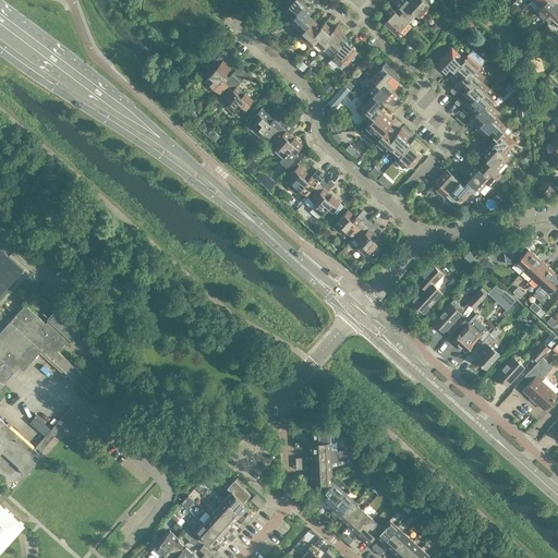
[(284,0),(289,4),(284,9),(293,16),(304,3),(300,0),(284,0)]
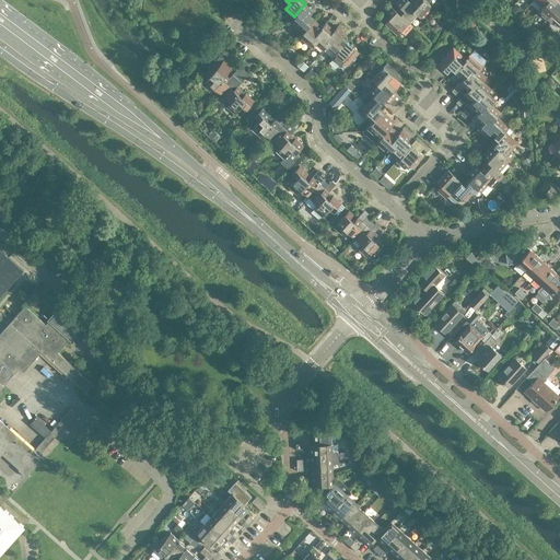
[(400,7),(396,11),(409,22),(417,13),(412,10),(416,6),(409,0),(398,0),(396,2),(400,7)]
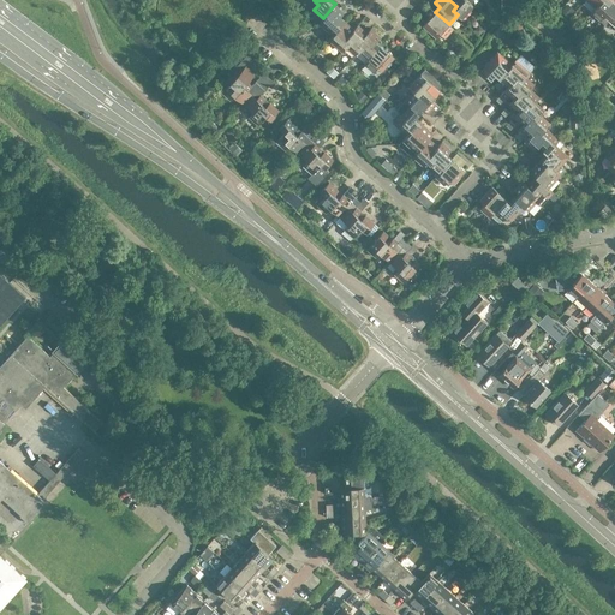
[(473,5),(470,1),(467,0),(449,0),(457,6),(453,11),(458,15),(461,19),(473,5)]
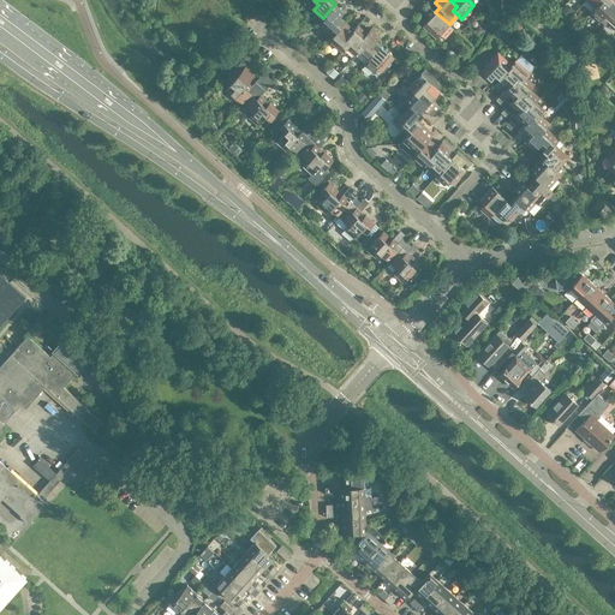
[(609,19),(614,12),(614,0),(610,0),(608,3),(604,0),(602,0),(596,7),(591,12),(604,24),(609,19)]
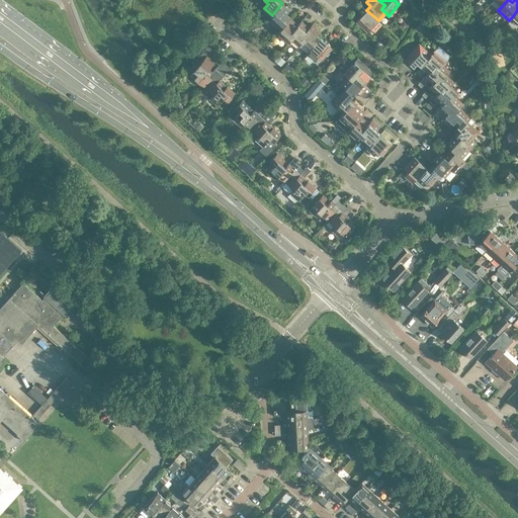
[(282,3),(272,15),(268,18),(280,29),(290,17),(286,14),(290,10),(282,3)]
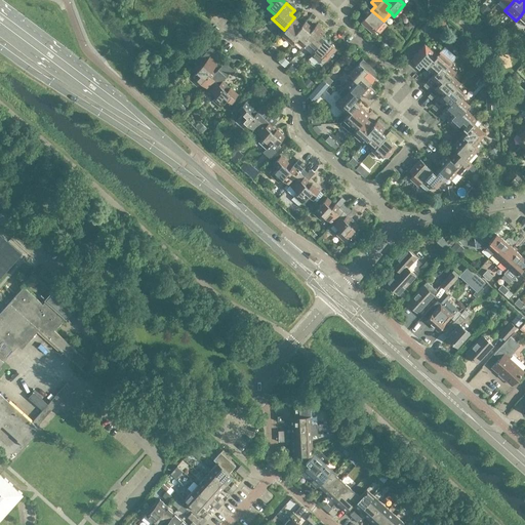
[(387,24),(384,21),(371,10),(367,6),(363,11),(367,14),(361,22),(372,32),(376,28),(380,32),(387,24)]
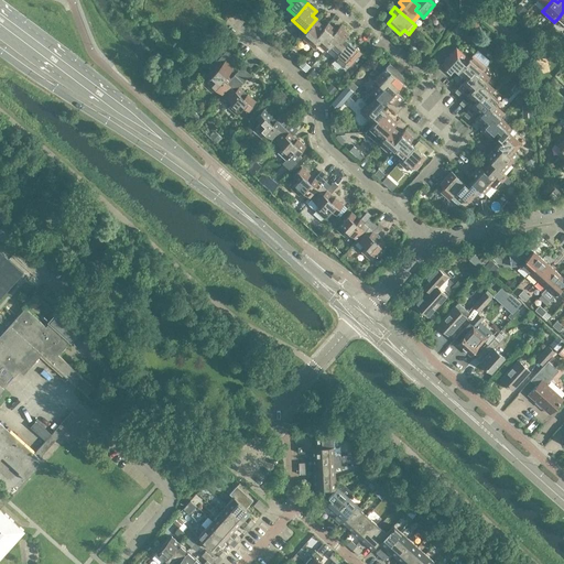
[(316,19),(305,32),(301,35),(314,47),(317,43),(322,39),(317,35),(324,26),(316,19)]
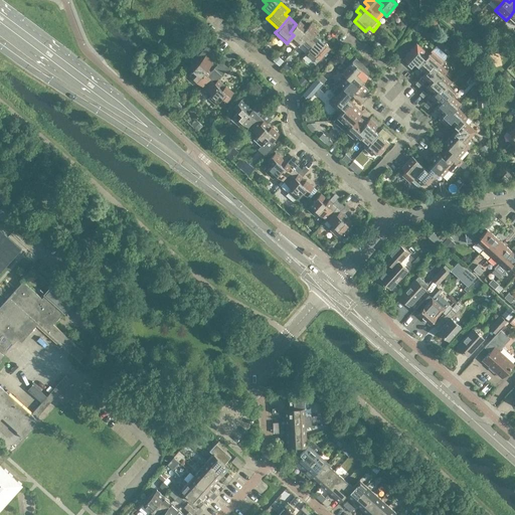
[(300,20),(296,24),(290,32),(294,35),(290,39),(298,46),(301,42),(304,38),(301,35),(308,27),(300,20)]
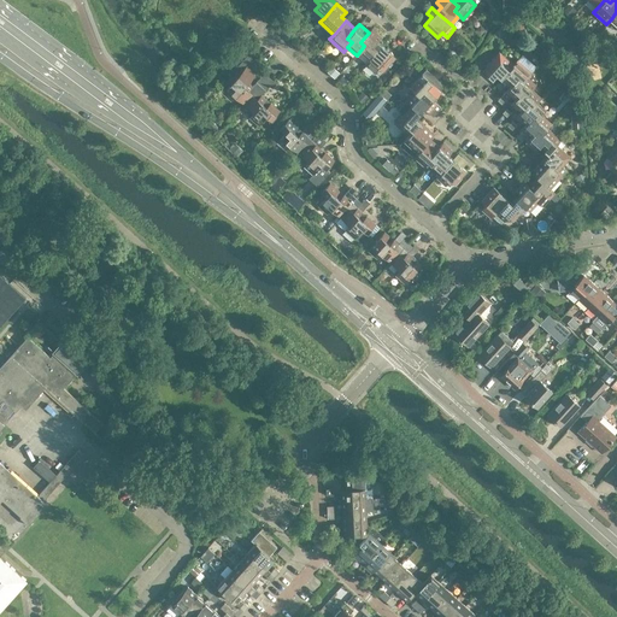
[(372,28),(369,33),(360,42),(364,46),(360,51),(370,59),(382,45),(377,41),(382,36),(372,28)]
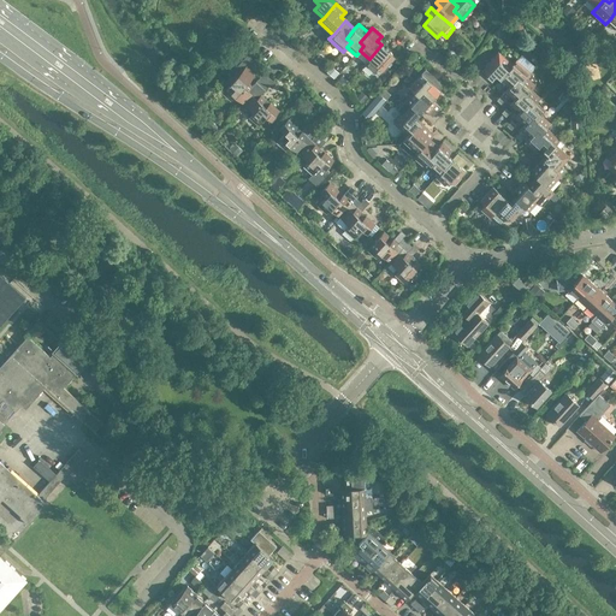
[(381,45),(369,59),(366,63),(374,71),(378,66),(383,71),(395,57),(381,45)]
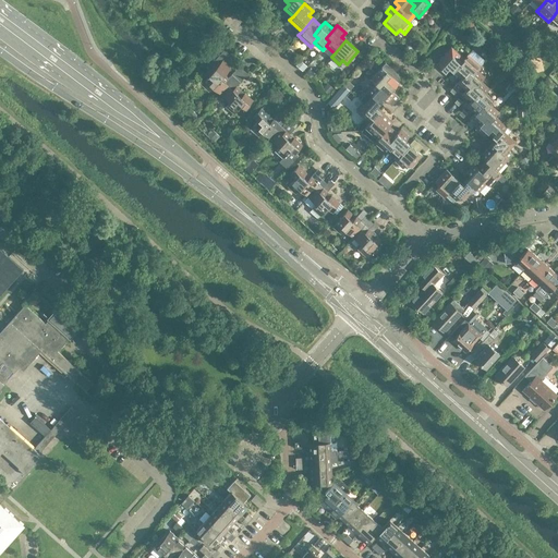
[(213,86),(221,94),(237,77),(232,73),(229,77),(225,74),(239,58),(227,46),(205,71),(208,75),(202,83),(209,91),(213,86)]
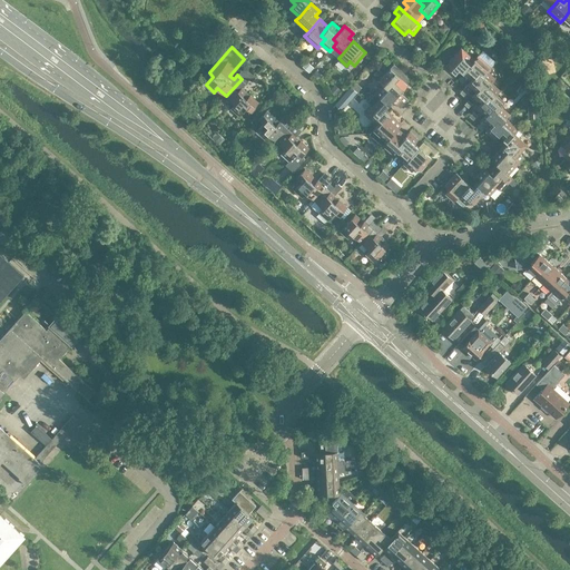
[(459,68),(463,71),(474,59),(465,51),(462,56),(458,52),(446,65),(455,72),(459,68)]
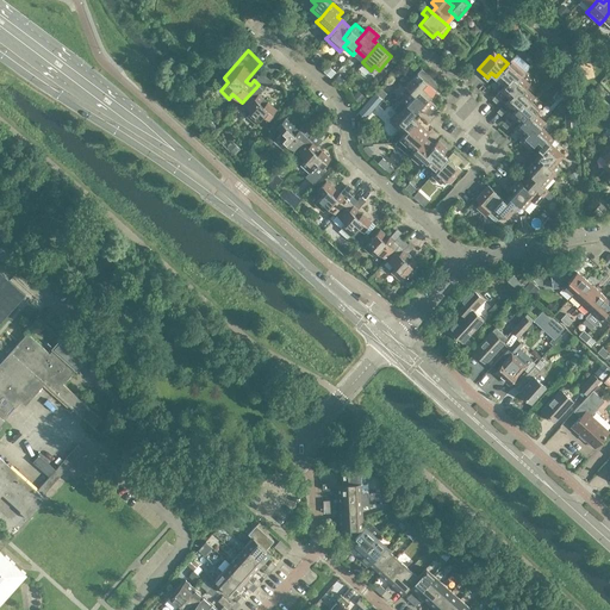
[(511,58),(508,63),(496,76),(504,85),(512,76),(517,80),(521,75),(526,72),(511,58)]
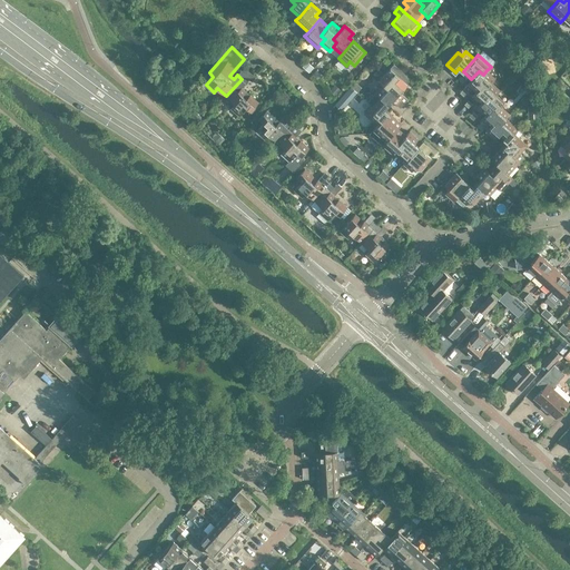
[(307,62),(303,66),(310,72),(313,68),(307,62)]
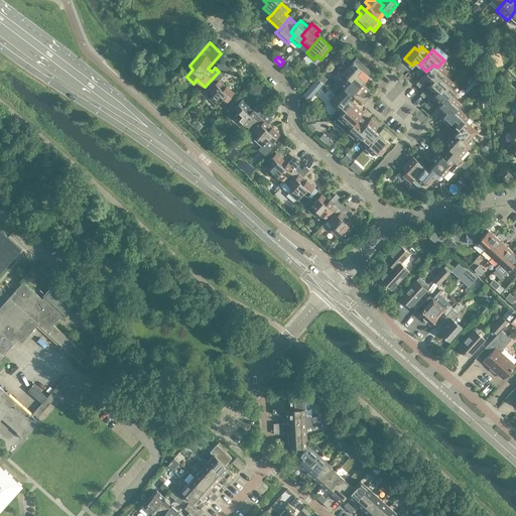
[(343,73),(347,77),(351,80),(354,76),(362,83),(369,75),(354,61),(343,73)]
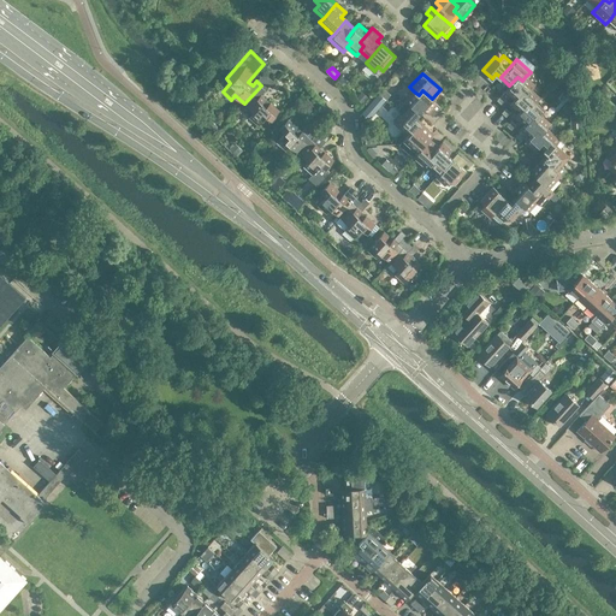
[(517,77),(509,86),(505,90),(515,99),(522,89),(527,94),(532,89),(535,84),(526,76),(522,81),(517,77)]
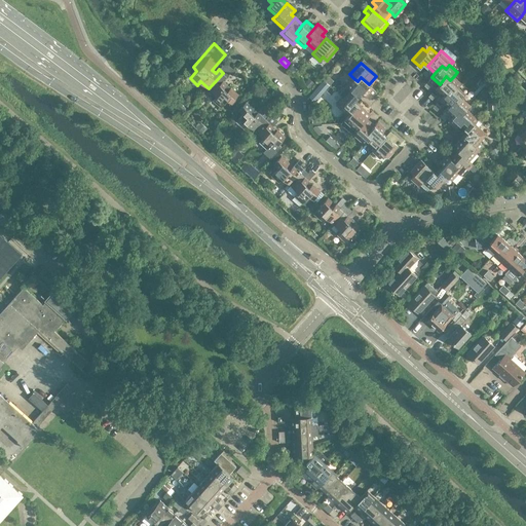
[(493,77),(487,72),(481,79),(486,84),(493,77)]
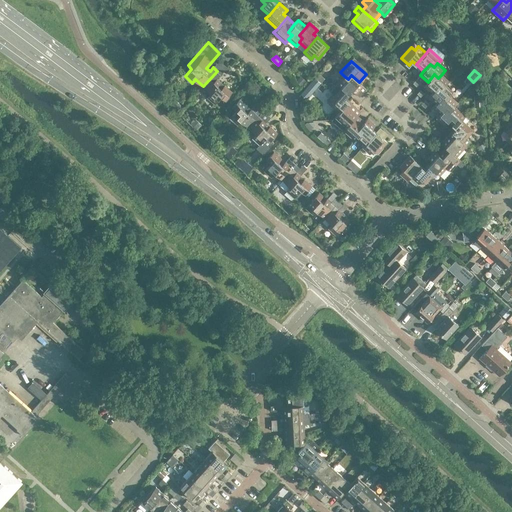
[(217,71),(203,86),(211,93),(207,96),(215,103),(222,96),(225,99),(232,92),(225,85),(221,89),(218,85),(221,82),(217,78),(221,74),(217,71)]
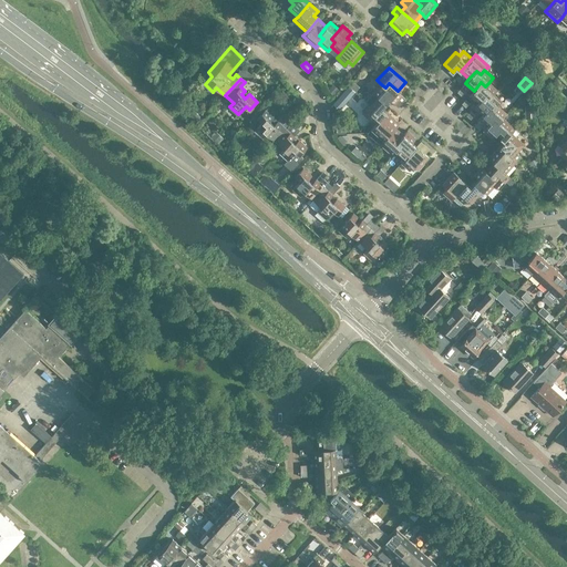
[(481,82),(474,91),(470,95),(478,102),(485,94),(490,99),(493,94),(497,90),(490,82),(485,86),(481,82)]
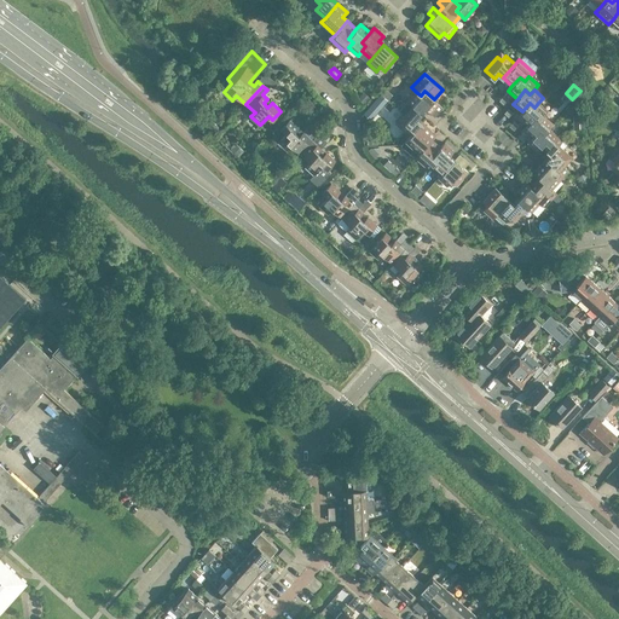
[(421,96),(416,92),(408,100),(422,113),(426,108),(435,116),(443,106),(439,103),(434,99),(424,91),(421,96)]
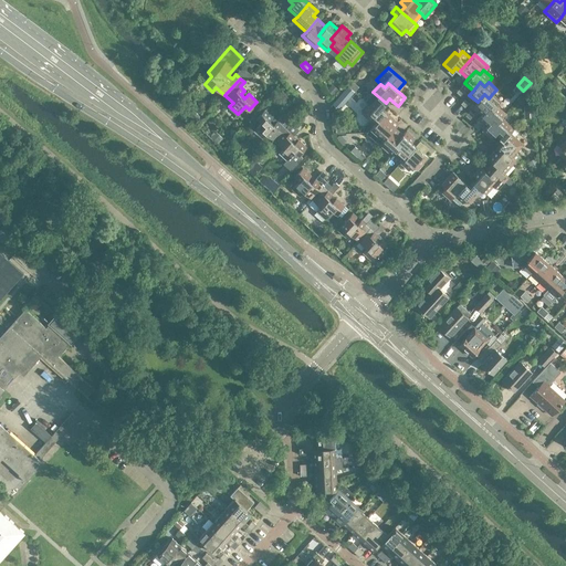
[(343,104),(354,92),(348,86),(337,100),(343,104)]
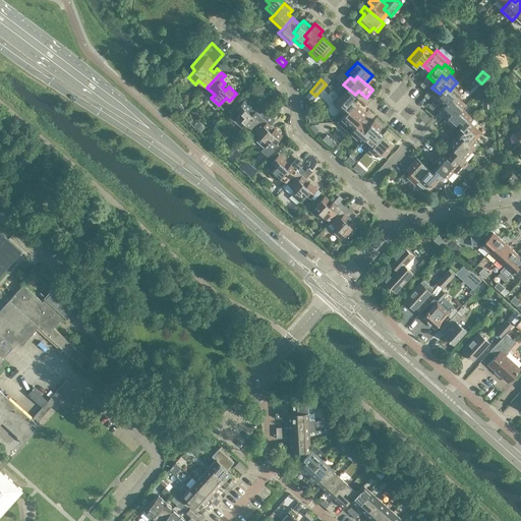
[(345,114),(355,102),(351,99),(355,96),(343,84),(336,93),(340,96),(337,100),(341,103),(337,107),(345,114)]
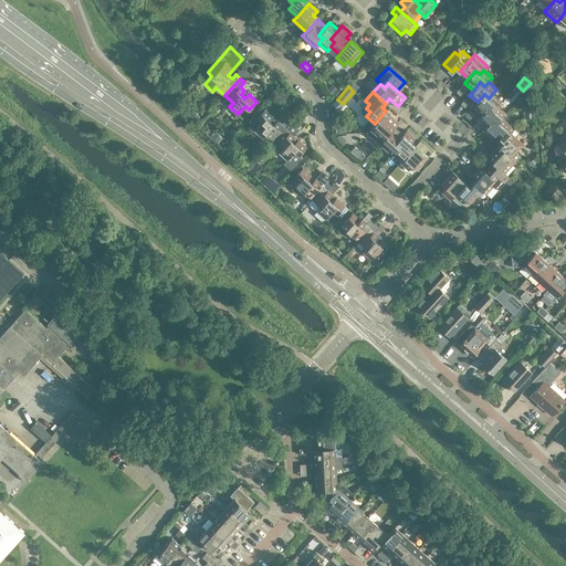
[(484,94),(478,102),(473,106),(482,114),(490,106),(494,109),(498,105),(501,102),(492,94),(489,98),(484,94)]
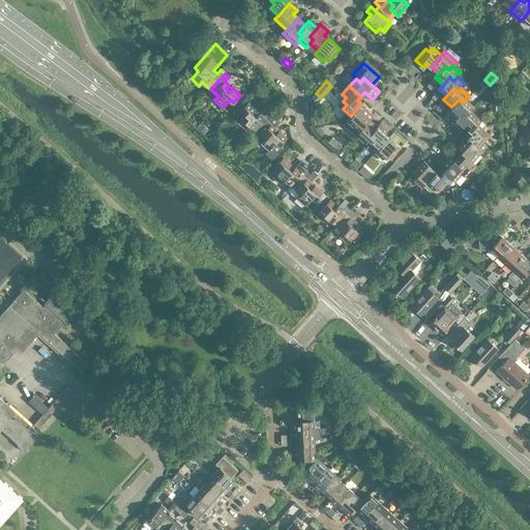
[(459,99),(451,107),(448,111),(455,118),(463,110),(467,114),(470,110),(473,106),(466,98),(463,102),(459,99)]
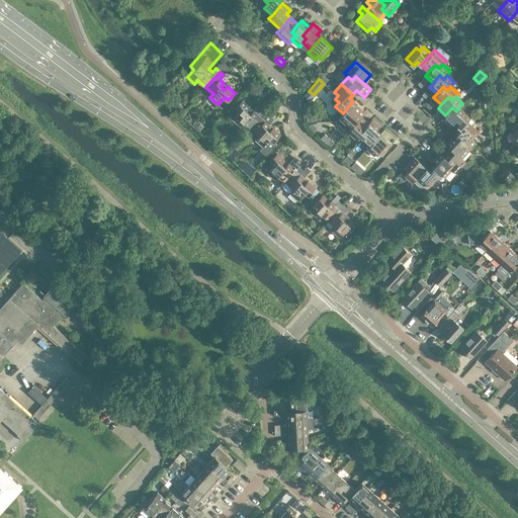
[(244,121),(251,128),(262,117),(265,113),(257,106),(254,110),(251,113),(247,110),(250,106),(243,99),(236,107),(240,110),(233,118),(240,125),(244,121)]
